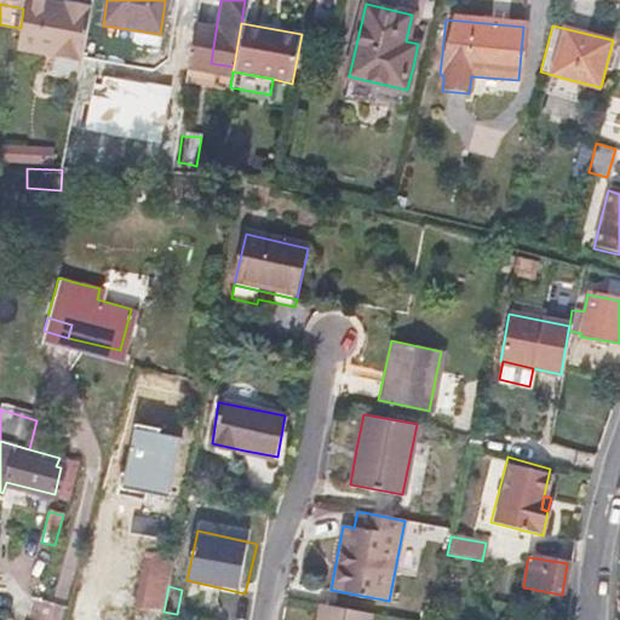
[(320,606),(317,619),(369,619),(371,614),(320,606)]
